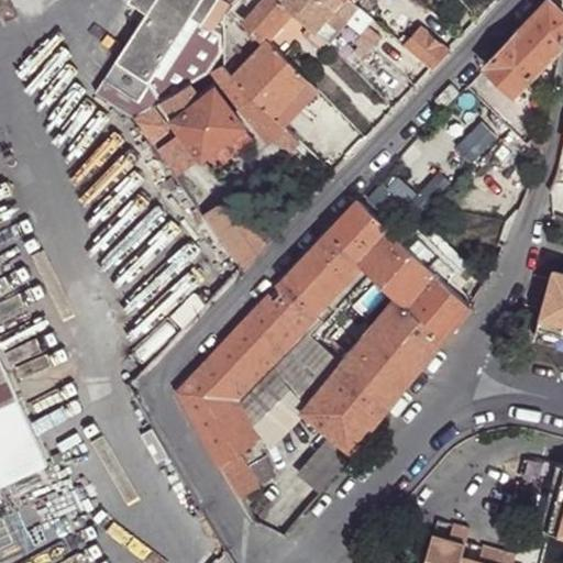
[(130,0),(129,1),(147,13),(106,78),(152,108),(153,107),(165,101),(191,86),(213,73),(224,67),(223,19),(240,0),(130,0)]
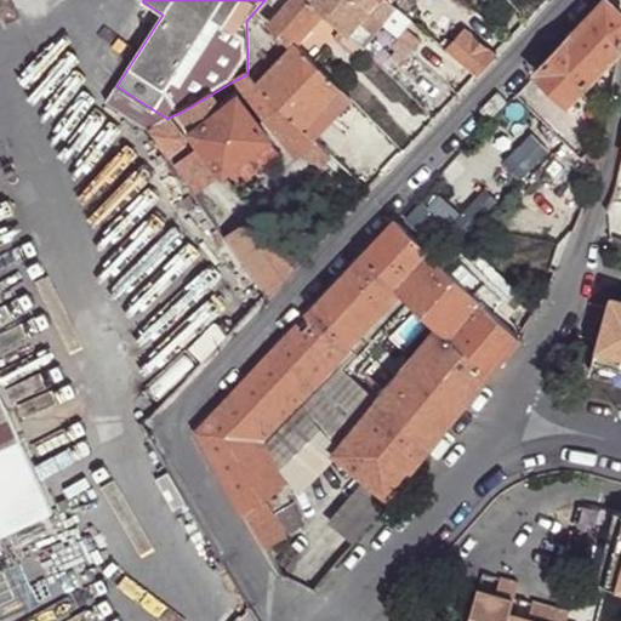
[(266,0),(280,13),(291,0),(266,0)]
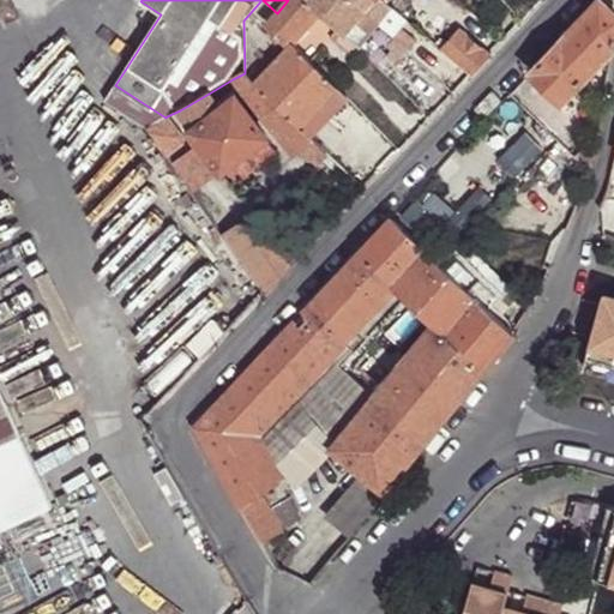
[(289,37),(295,43),(313,25),(307,18),(315,10),(305,0),(288,0),(277,13),(268,23),(286,40),(289,37)]
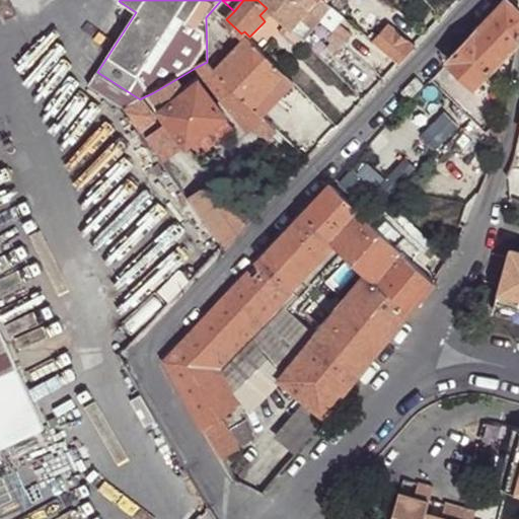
[(294,0),(257,0),(267,8),(272,13),(286,25),(301,40),(302,41),(320,21),(307,10),(294,0)]
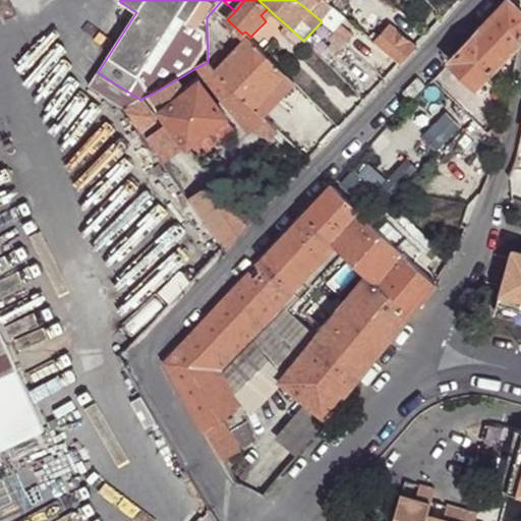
[(295,0),(308,10),(322,21),(334,7),(325,0),(295,0)]
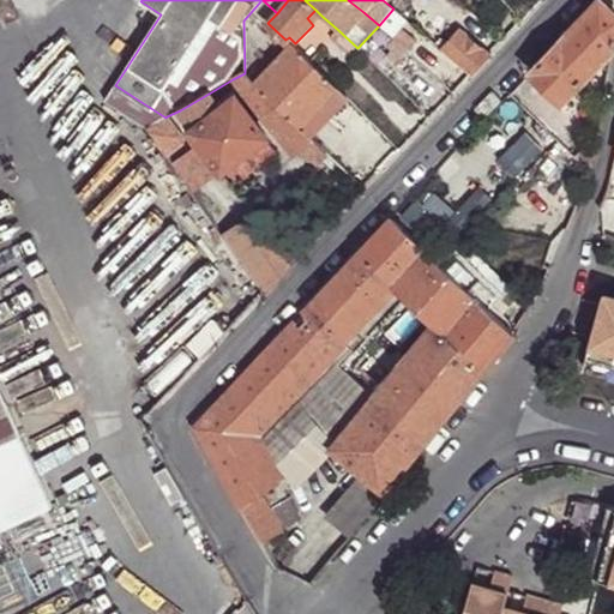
[(565,36),(531,73),(561,102),(613,47),(613,46),(613,13),(600,1),(566,37),(565,36)]
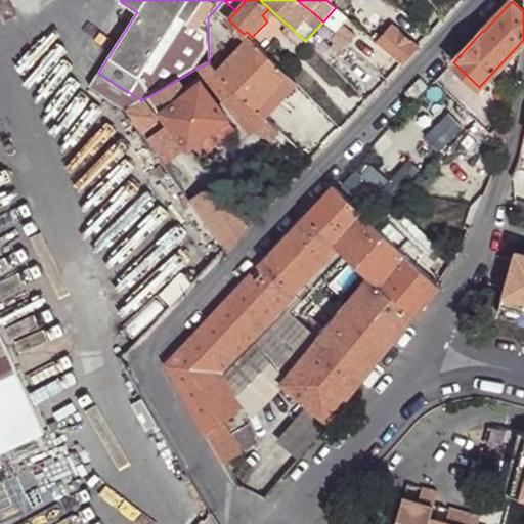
[(274,13),(269,8),(262,15),(267,22),(274,13)]
